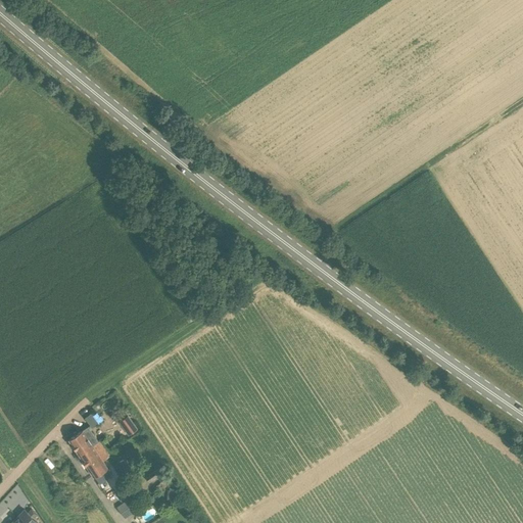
[(91,414),(86,418),(93,428),(98,424),(91,414)]
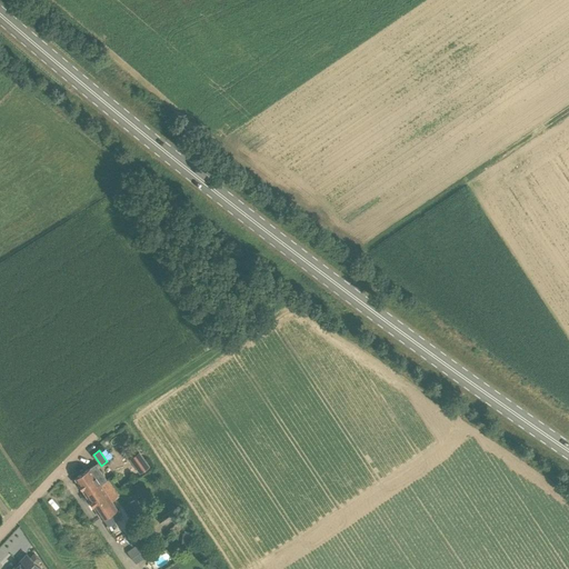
[(101,453),(107,461),(111,458),(106,450),(101,453)]
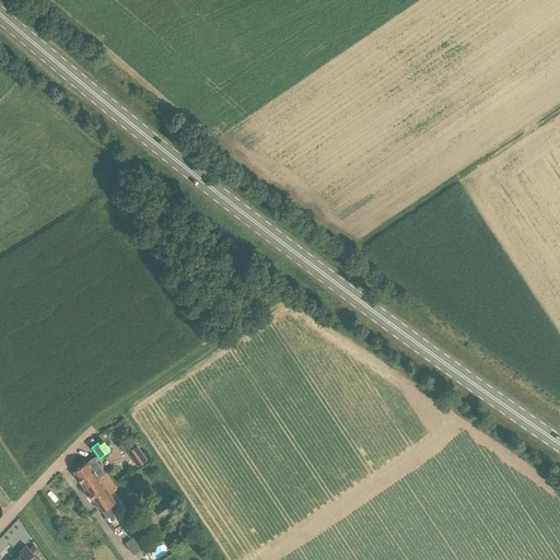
[(138,445),(128,452),(138,466),(148,459),(138,445)]
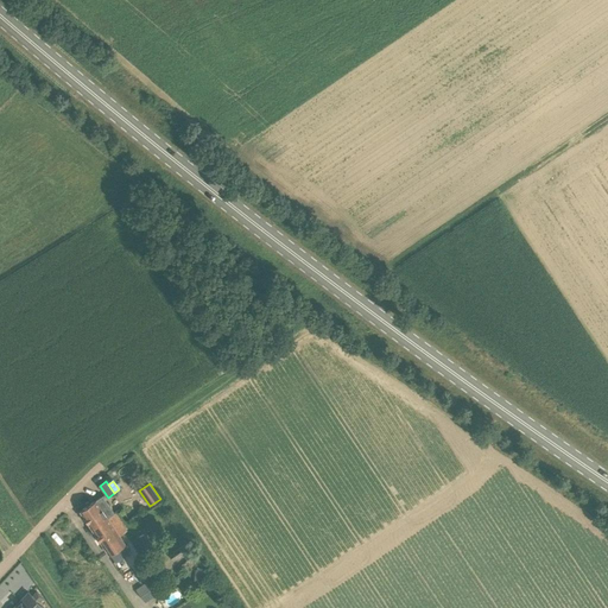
[(92,529),(114,513),(102,495),(80,511),(92,529)]
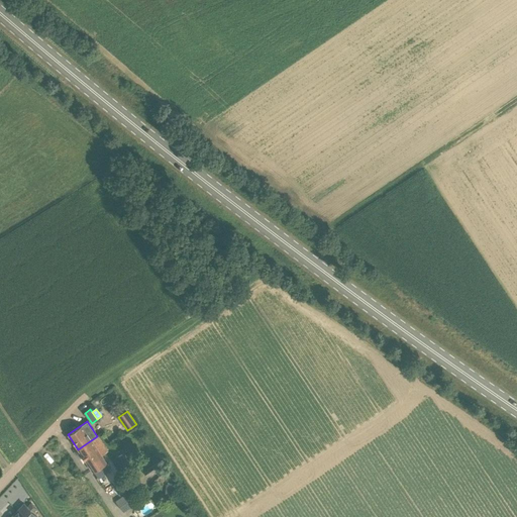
[(102,455),(107,452),(109,451),(98,436),(97,436),(78,449),(89,464),(93,472),(94,472),(94,473),(98,479),(111,471),(106,463),(107,462),(102,455)]
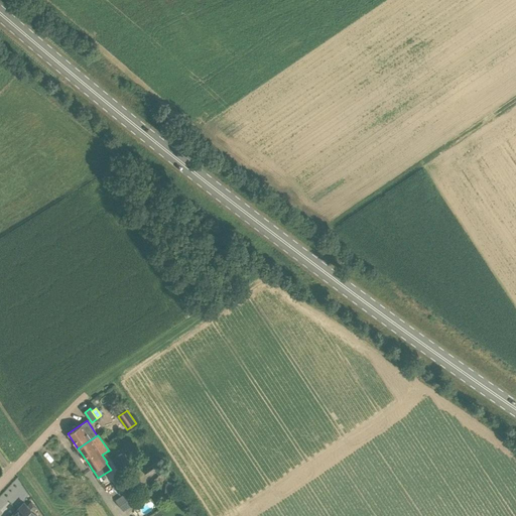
[(143,470),(147,476),(161,467),(157,460),(143,470)]
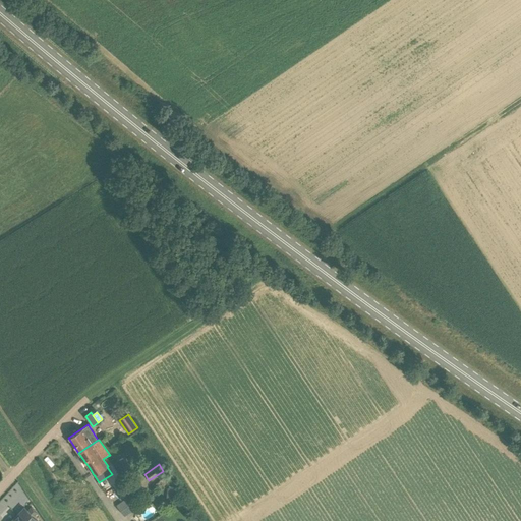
[(168,488),(166,498),(175,500),(177,489),(168,488)]
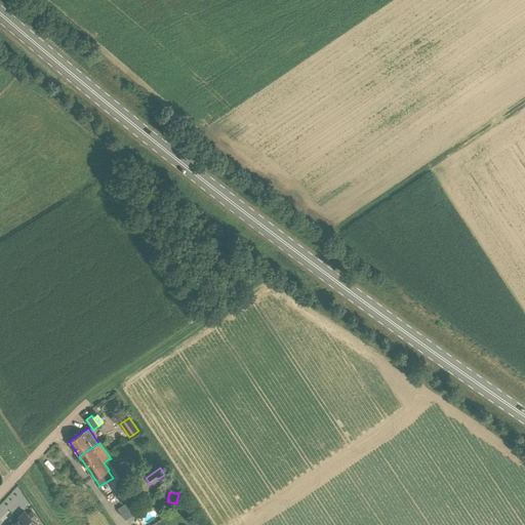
[(143,509),(134,496),(118,509),(126,519),(143,509)]
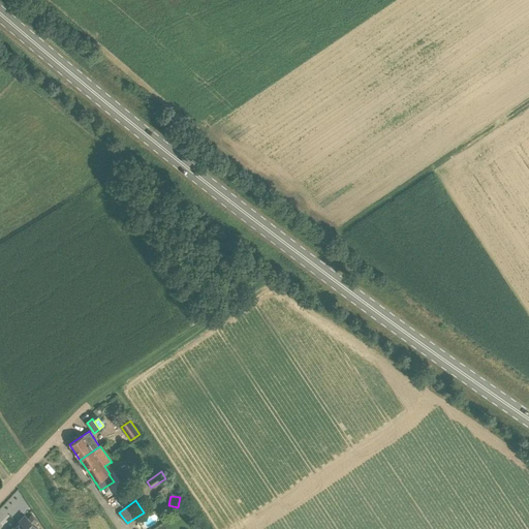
[(38,528),(39,528),(25,516),(11,528),(38,528)]
